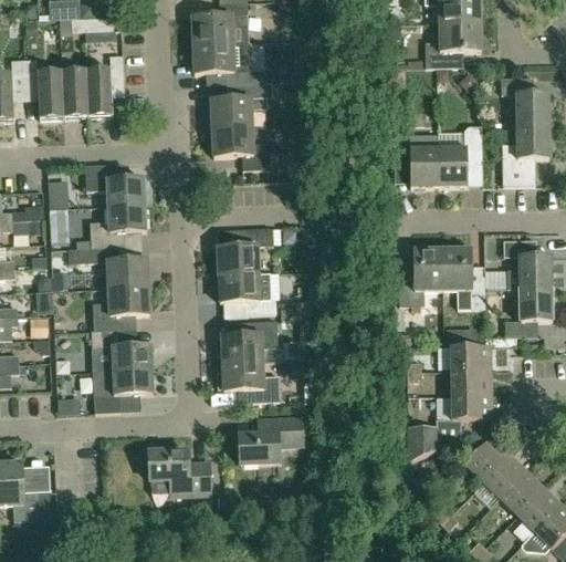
[(423,0),(425,6),(439,4),(440,24),(481,23),(480,0),(423,0)]
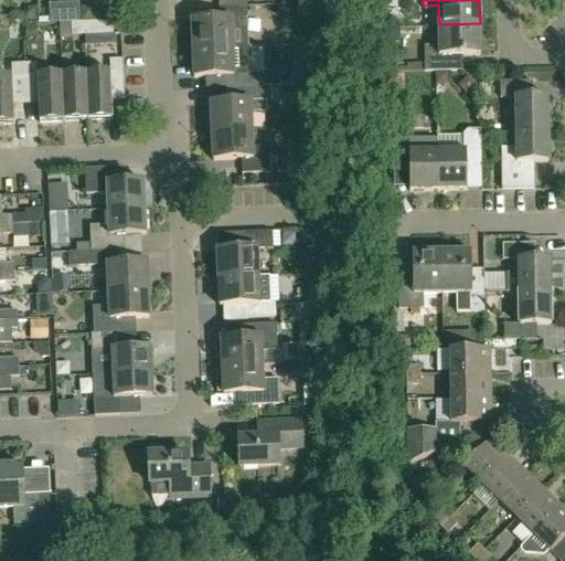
[(191,18),(192,46),(248,44),(246,2),(219,4),(220,17),(191,18)]
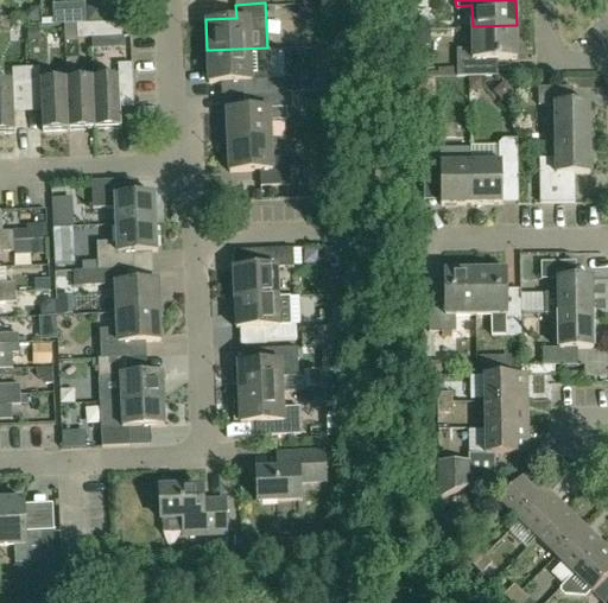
[(122,32),(122,19),(77,21),(77,35),(122,32)]
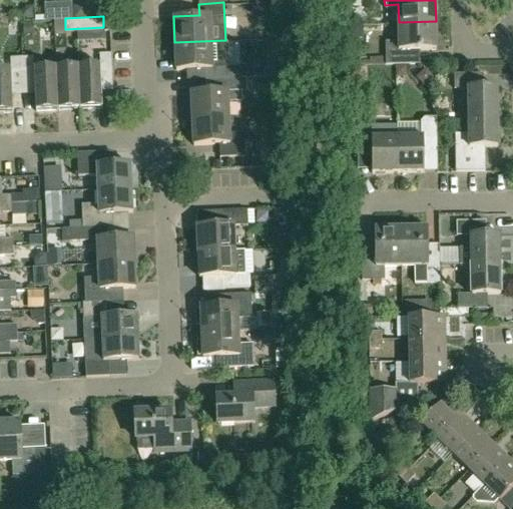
[(436,21),(399,22),(399,38),(385,38),(386,62),(412,61),(412,48),(436,48),(436,21)]
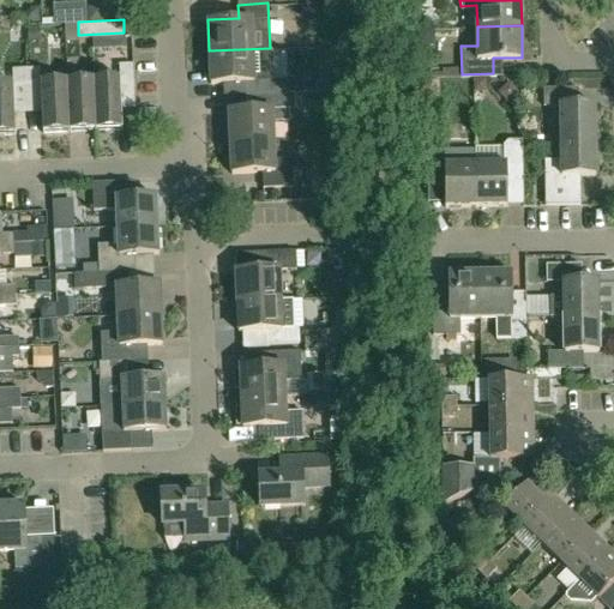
[(247,92),(258,92),(288,90),(288,77),(271,78),(270,66),(270,48),(209,50),(210,82),(246,79),(247,92)]
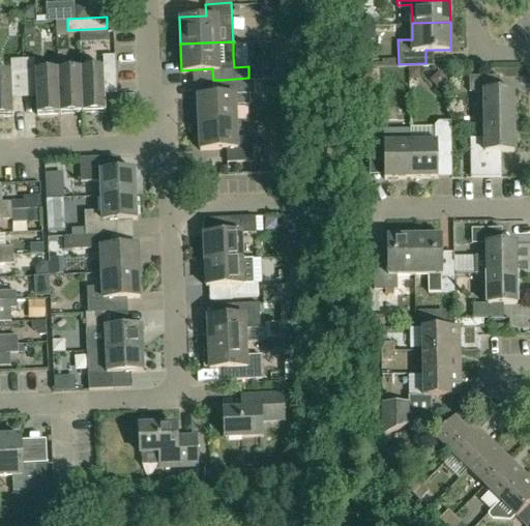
[(104,65),(81,66),(82,110),(105,109),(104,81),(116,81),(115,53),(102,53),(104,65)]
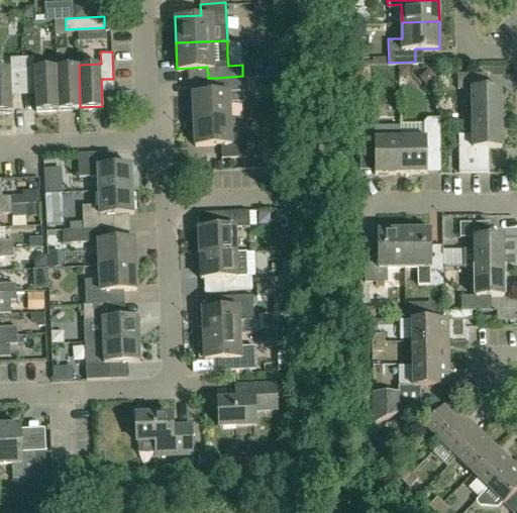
[(33,55),(21,56),(22,67),(33,67),(33,55)]
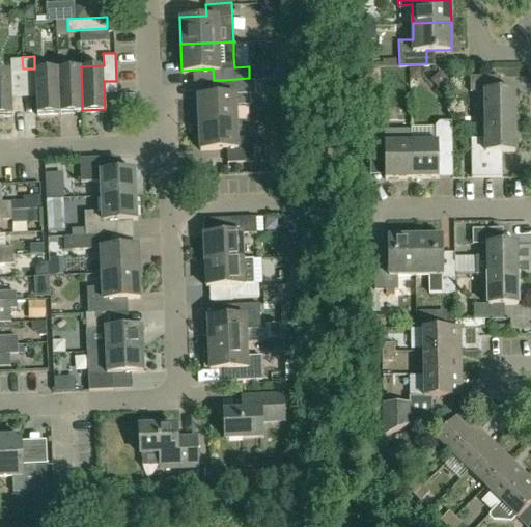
[(10,70),(23,68),(22,57),(10,57),(10,70)]
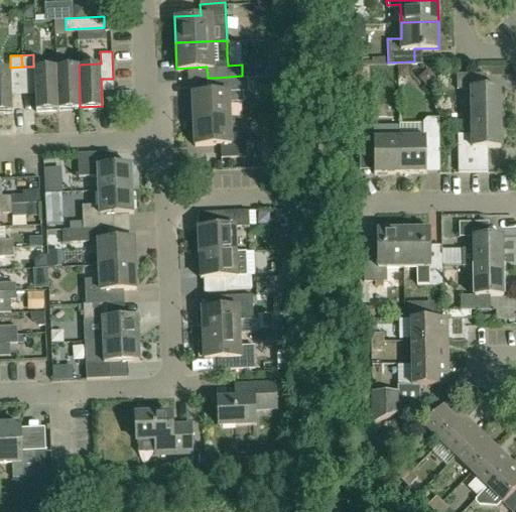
[(79,65),(55,66),(57,108),(80,107),(79,65)]
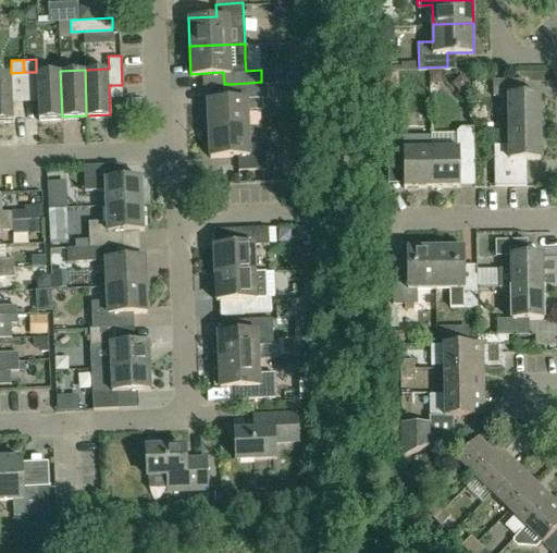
[(38,118),(62,117),(60,71),(36,72),(38,118)]
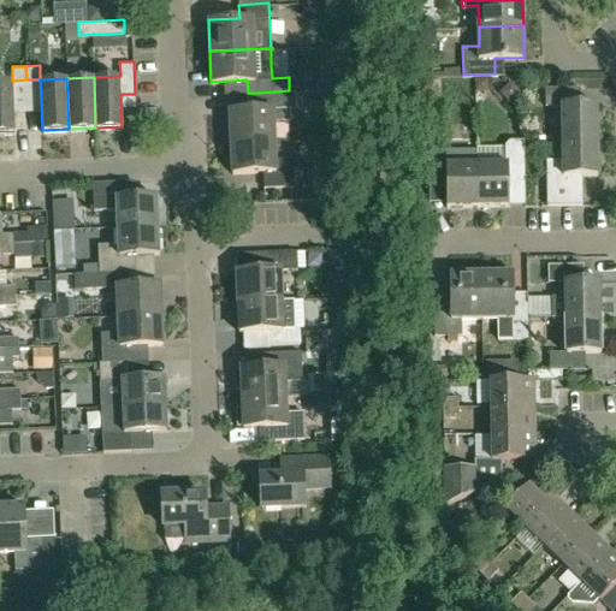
[(12,81),(0,81),(0,131),(15,131),(13,110),(12,81)]
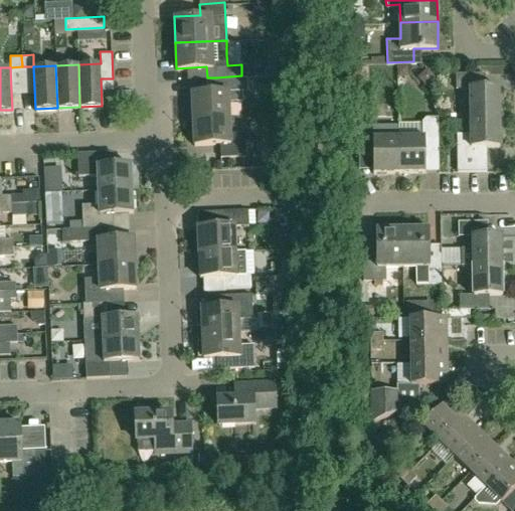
[(456,87),(465,87),(465,72),(456,72),(456,87)]
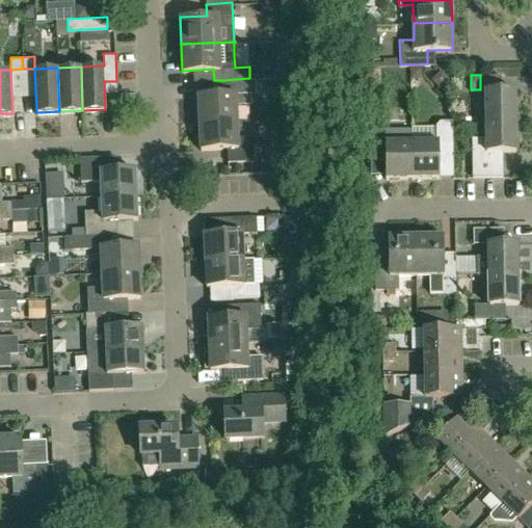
[(198,95),(200,122),(237,120),(236,103),(250,103),(250,93),(256,93),(255,78),(249,78),(223,80),(224,94),(198,95)]
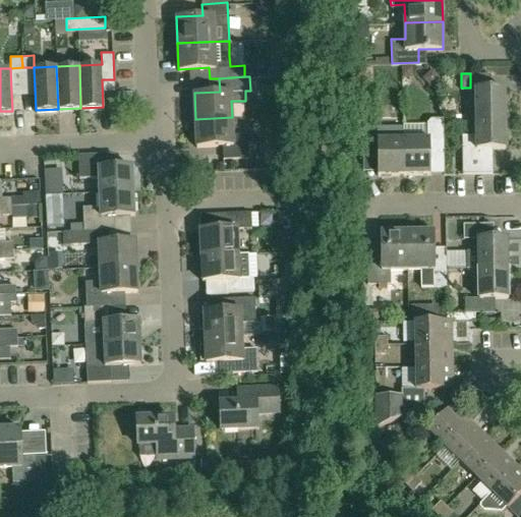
[(475,117),(505,117),(504,87),(474,88),(475,117)]
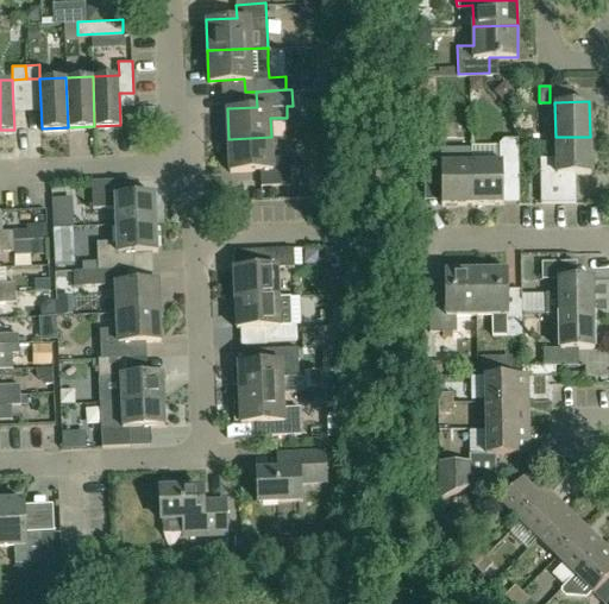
[(470,161),(471,202),(502,201),(502,183),(520,183),(519,145),(519,136),(506,137),(500,142),(501,159),(470,161)]
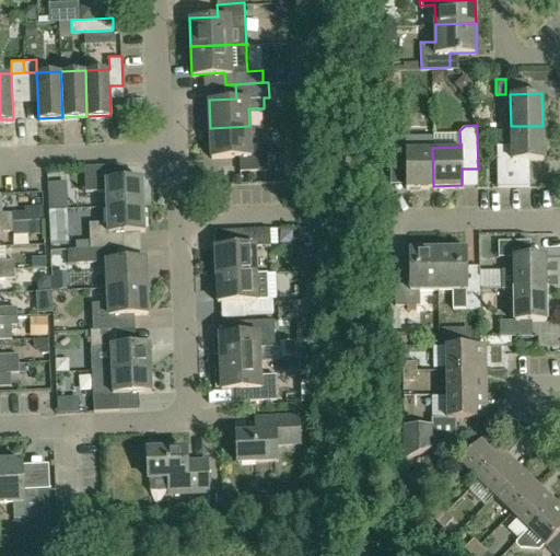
[(240,169),(267,168),(266,142),(249,143),(249,126),(210,128),(211,157),(238,154),(240,169)]
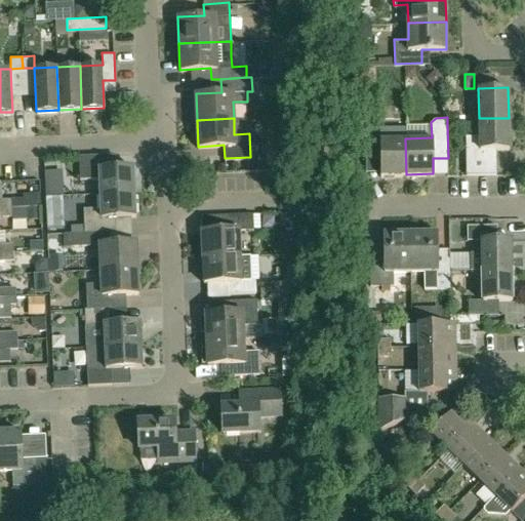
[(509,118),(479,118),(479,134),(470,134),(465,139),(467,173),(496,172),(496,157),(490,157),(488,155),(487,148),(509,148),(509,118)]
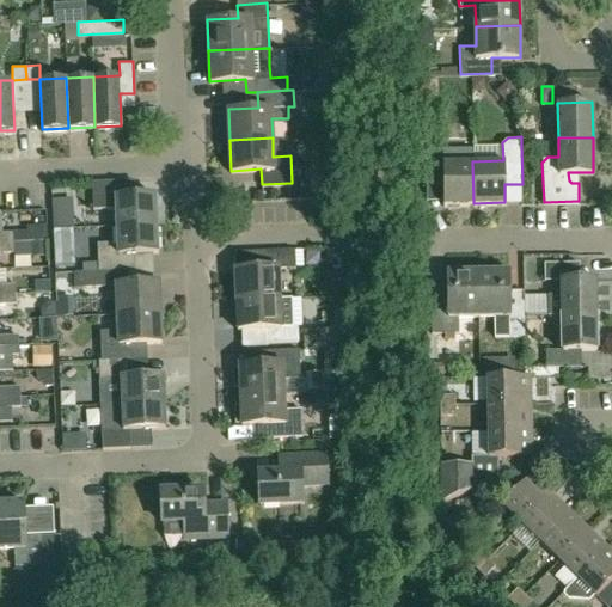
[(426,185),(444,185),(444,203),(473,203),(472,161),(457,161),(456,151),(451,146),(426,147),(426,185)]
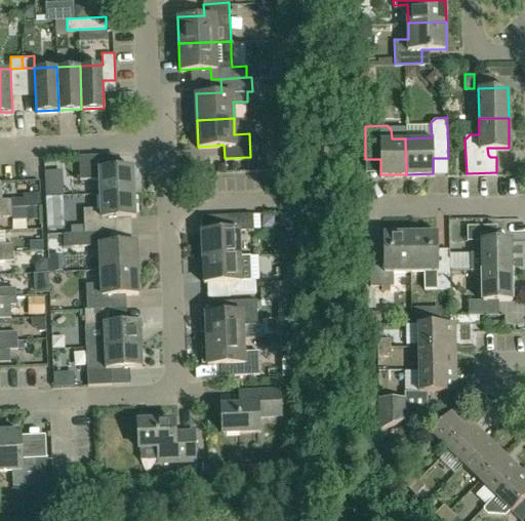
[(99,177),(99,192),(134,190),(133,165),(99,167),(98,154),(79,154),(80,177),(99,177)]
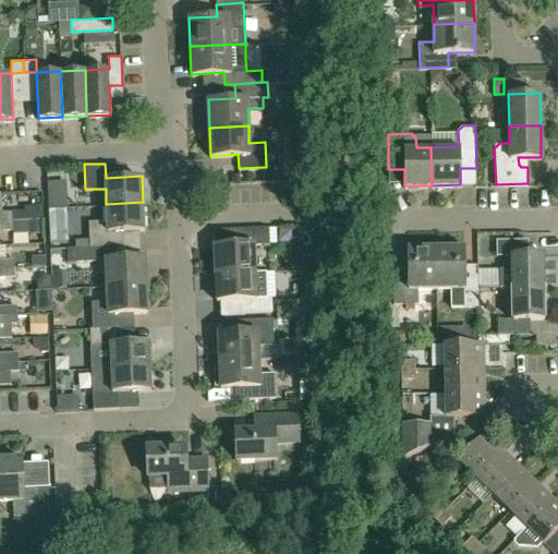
[(59,211),(79,209),(76,180),(58,180),(59,211)]
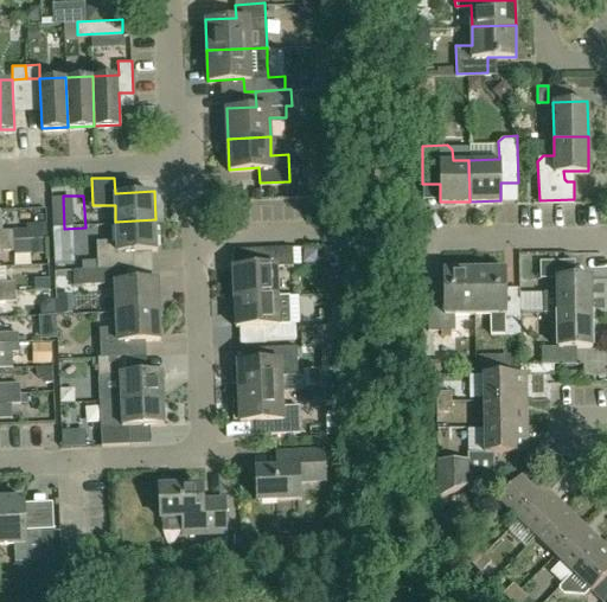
[(97,267),(126,266),(126,250),(157,248),(155,219),(115,222),(116,238),(96,239),(97,267)]
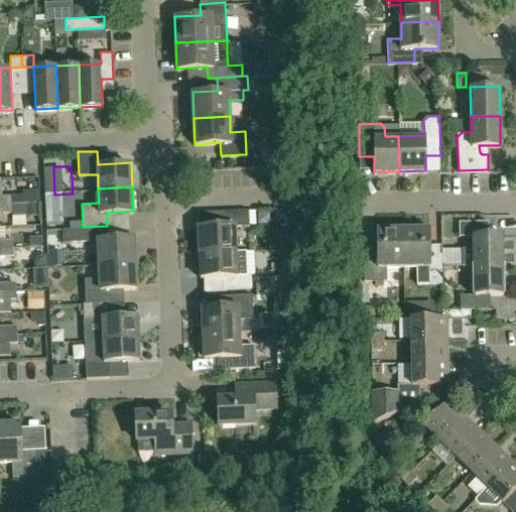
[(0,203),(11,203),(39,201),(39,188),(22,189),(23,194),(0,194),(0,203)]
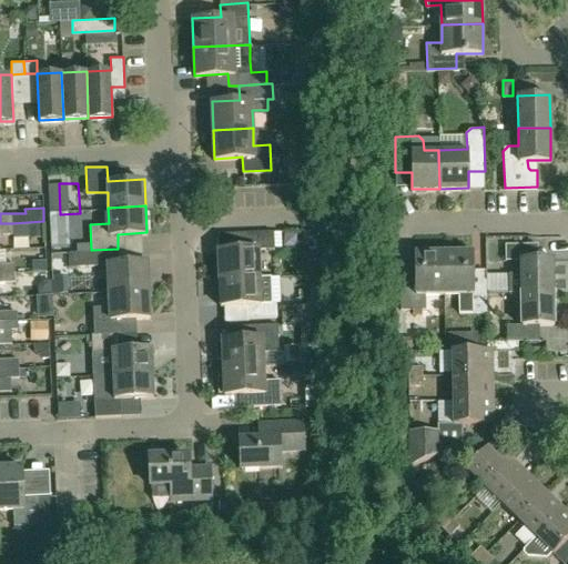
[(0,232),(12,232),(12,223),(0,223),(0,232)]
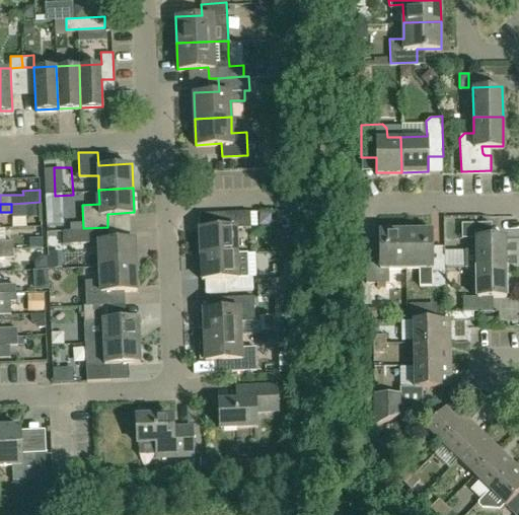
[(249,210),(224,211),(225,226),(199,227),(200,252),(236,250),(235,226),(250,225),(249,210)]
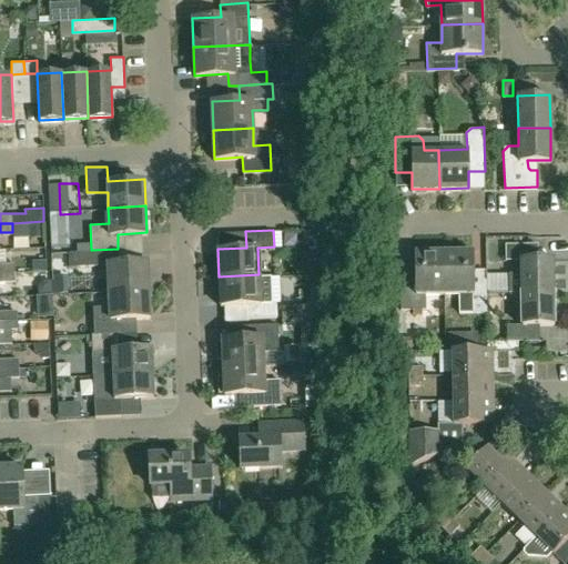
[(510,255),(510,238),(498,238),(497,254),(510,255)]
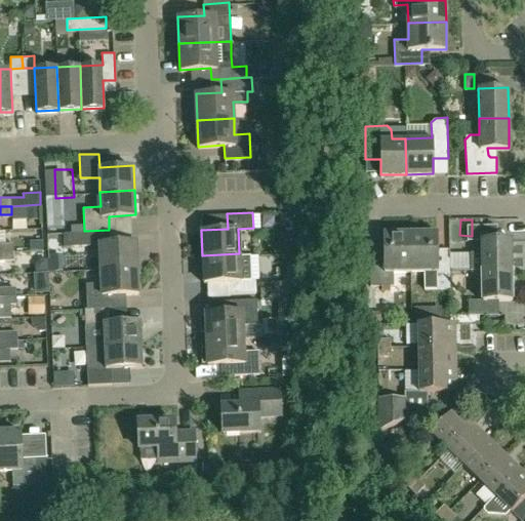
[(99,243),(101,269),(137,267),(136,241),(110,242),(110,230),(64,232),(65,245),(99,243)]
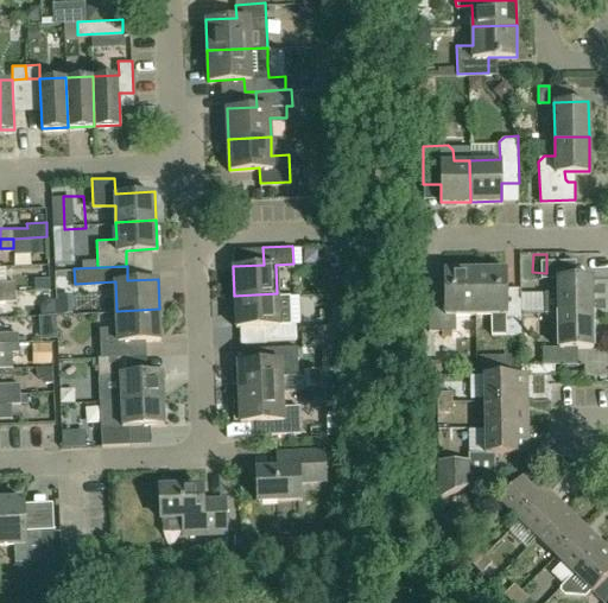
[(475,312),(474,267),(443,268),(443,297),(428,298),(429,329),(456,328),(456,312),(475,312)]
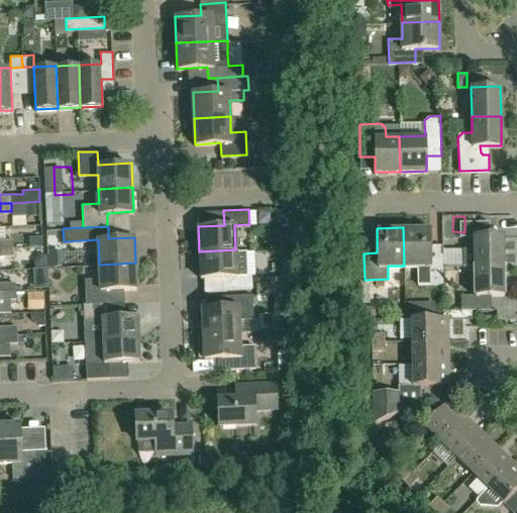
[(429,227),(403,227),(404,266),(417,266),(417,283),(443,282),(442,252),(430,252),(429,227)]
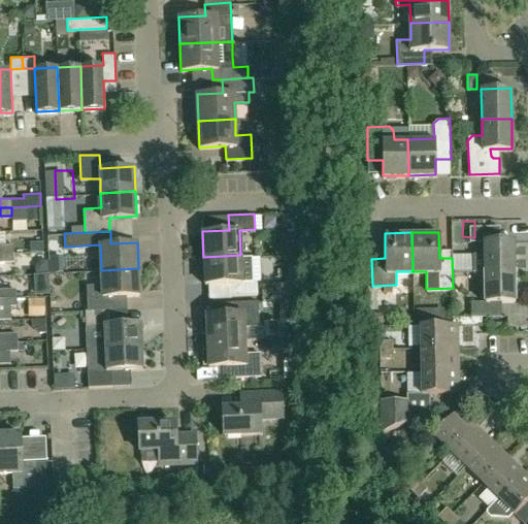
[(514,269),(513,239),(484,240),(484,252),(472,252),(472,270),(484,270),(514,269)]
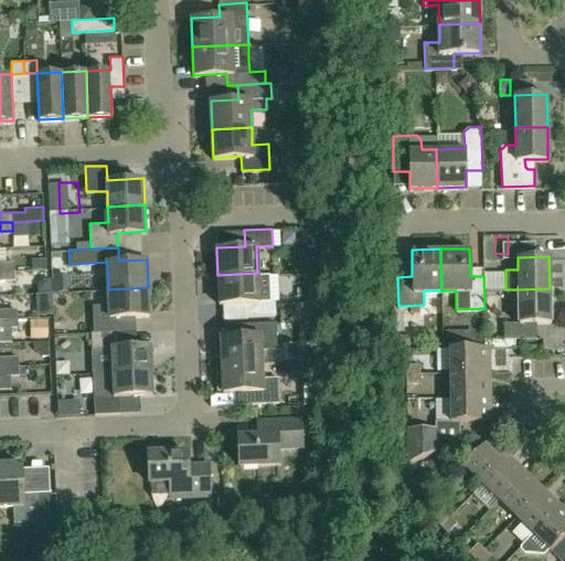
[(0,270),(14,270),(14,260),(0,260),(0,270)]
